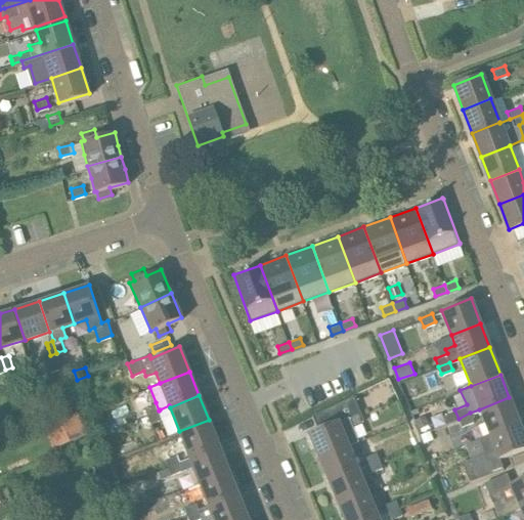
[(364,419),(354,395),(311,415),(318,428),(309,431),(319,456),(348,443),(359,439),(352,424),(364,419)]
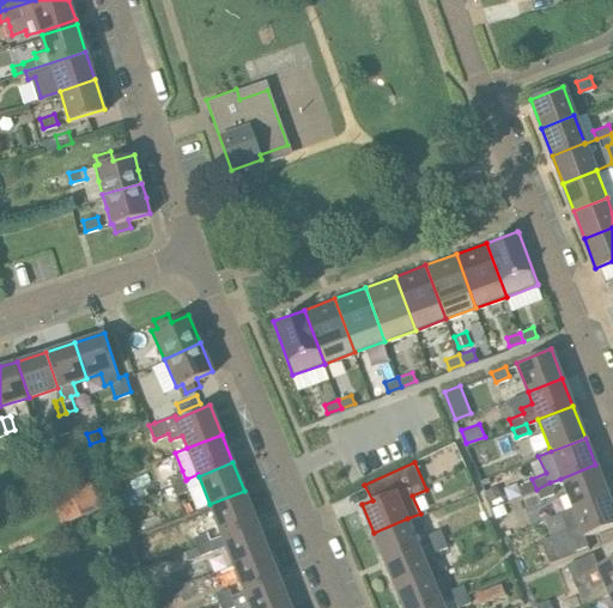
[(595,464),(560,479),(565,488),(571,505),(606,492),(595,464)]
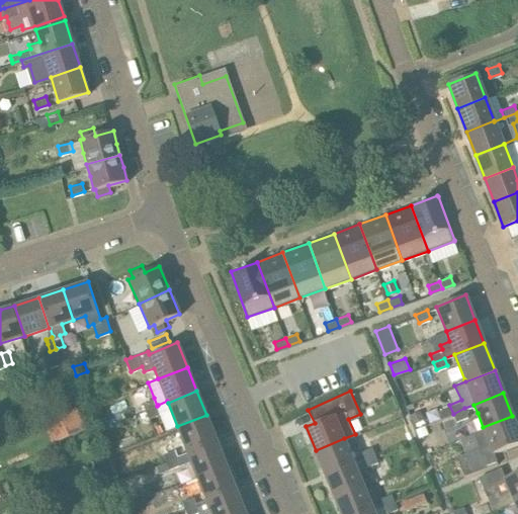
[(146,409),(157,406),(154,398),(144,402),(146,409)]
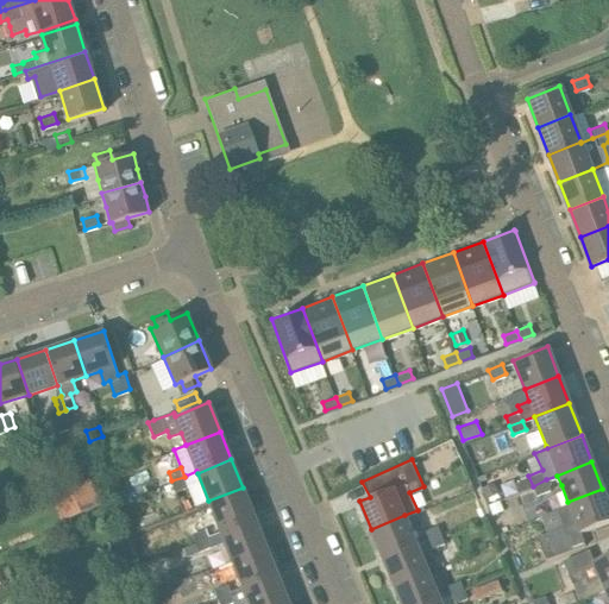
[(184,477),(171,480),(175,489),(175,490),(189,485),(186,476),(184,477)]
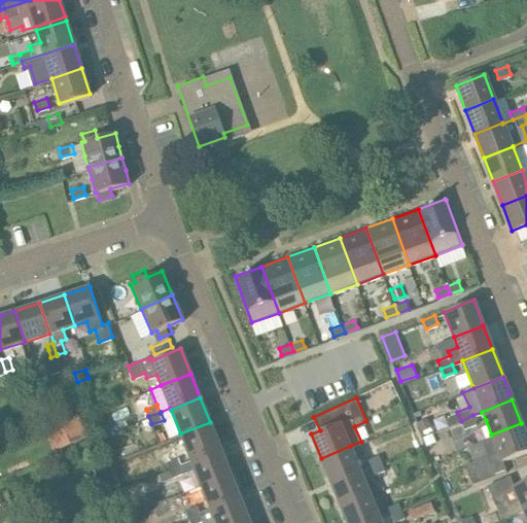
[(79,413),(62,420),(70,442),(89,436),(79,413)]
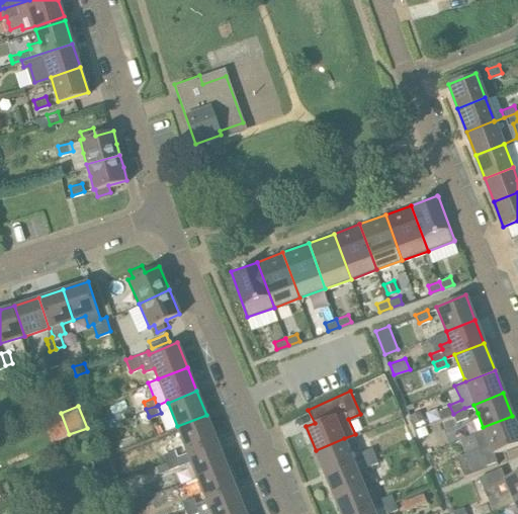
[(464,408),(453,414),(455,421),(467,416),(464,408)]
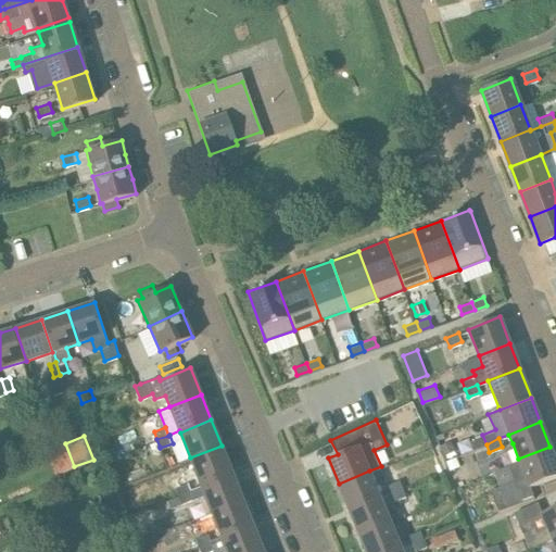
[(152,449),(160,447),(156,439),(150,442),(152,449)]
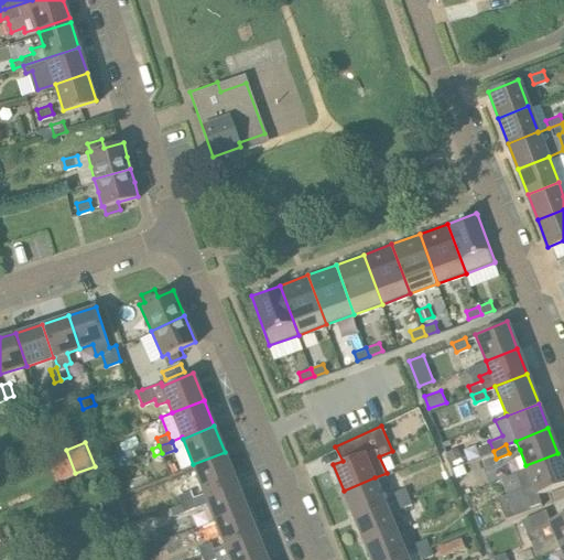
[(458,445),(447,450),(451,459),(463,455),(458,445)]
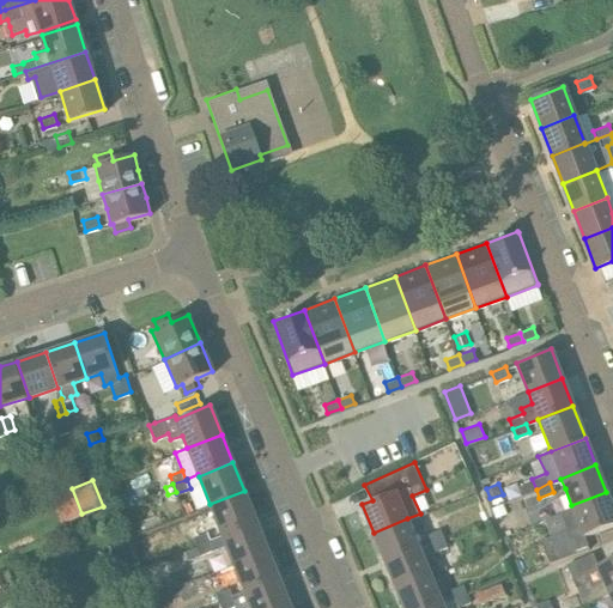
[(535,488),(526,493),(529,503),(539,498),(535,488)]
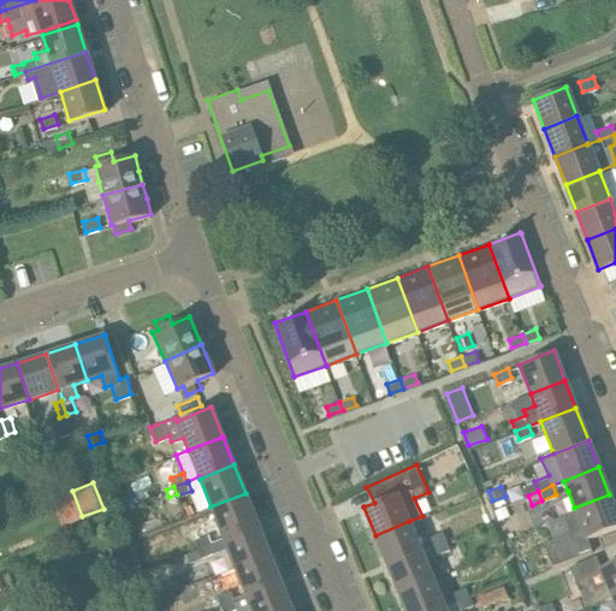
[(246,493),(211,506),(223,538),(258,525),(246,493)]
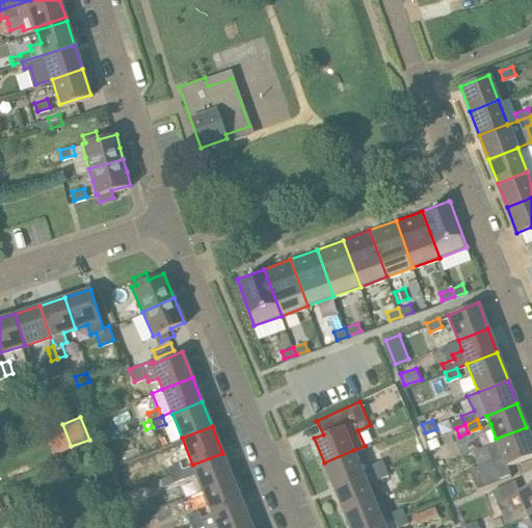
[(531,443),(526,427),(496,439),(484,443),(489,459),(467,468),(474,487),(510,474),(506,465),(531,453),(531,443)]
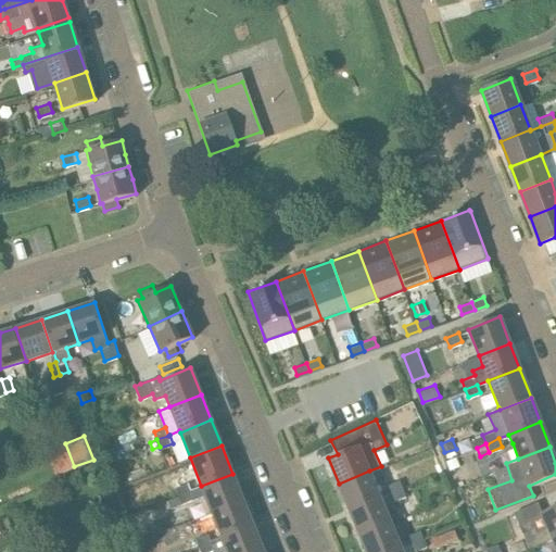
[(350,510),(380,498),(369,471),(339,484),(350,510)]
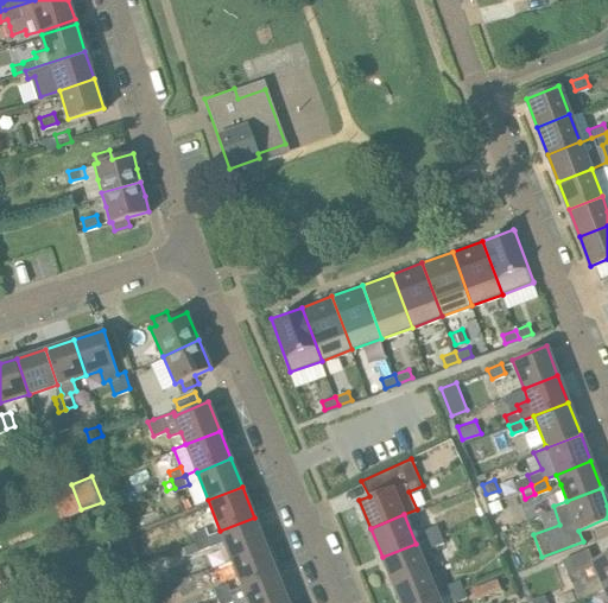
[(230,556),(264,543),(254,518),(220,531),(208,537),(195,541),(198,550),(223,539),(230,556)]
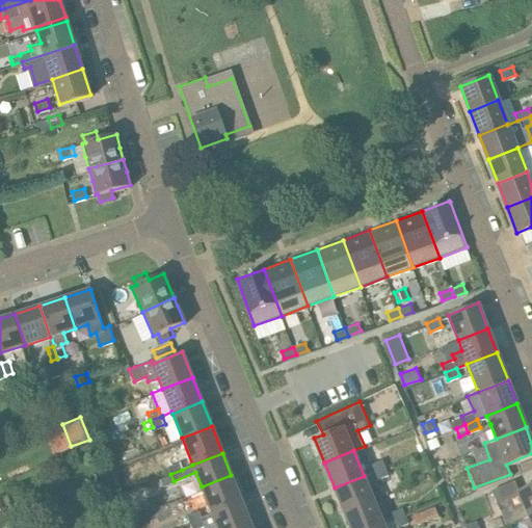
[(372,463),(375,471),(386,467),(382,458),(372,463)]
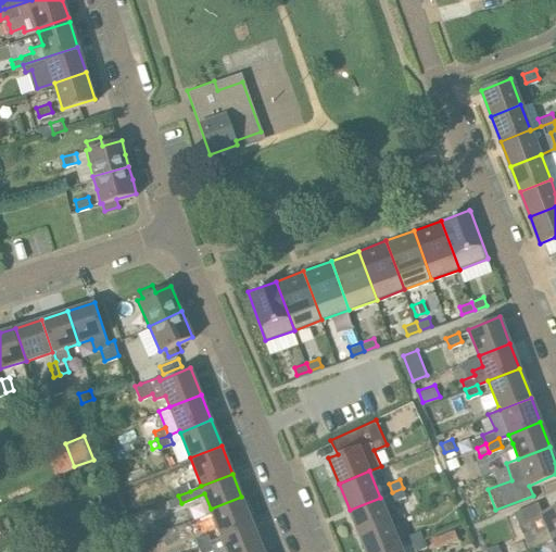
[(175,487),(178,496),(190,491),(187,481),(175,487)]
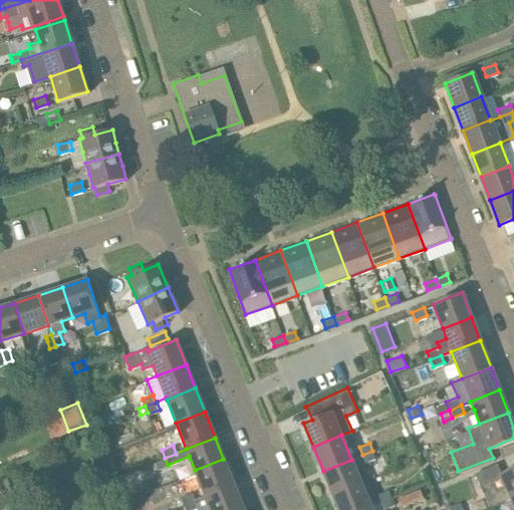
[(375,457),(372,451),(362,455),(365,461),(375,457)]
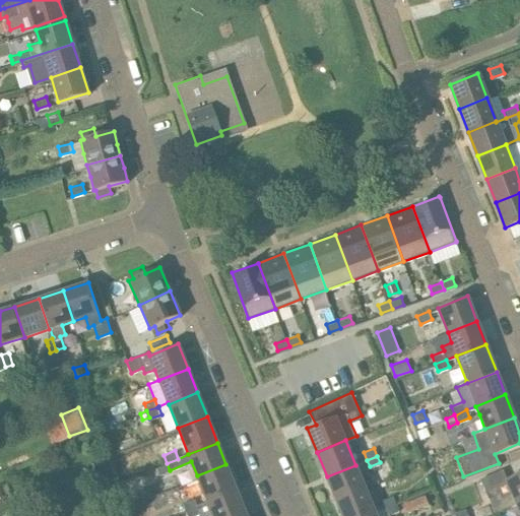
[(197,475),(198,477),(206,500),(236,488),(225,464),(197,475)]
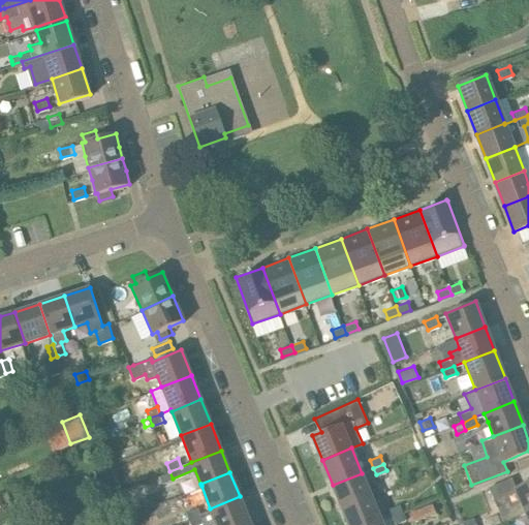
[(372,496),(367,485),(362,473),(333,485),(342,508),(372,496)]
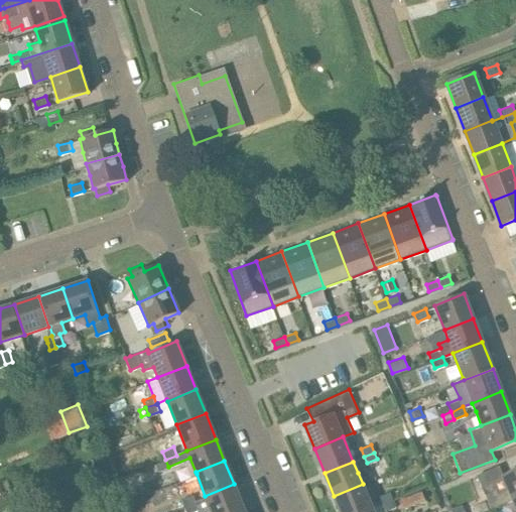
[(512,500),(515,498),(515,470),(503,476),(499,465),(476,475),(485,494),(496,489),(498,494),(508,490),(512,500)]
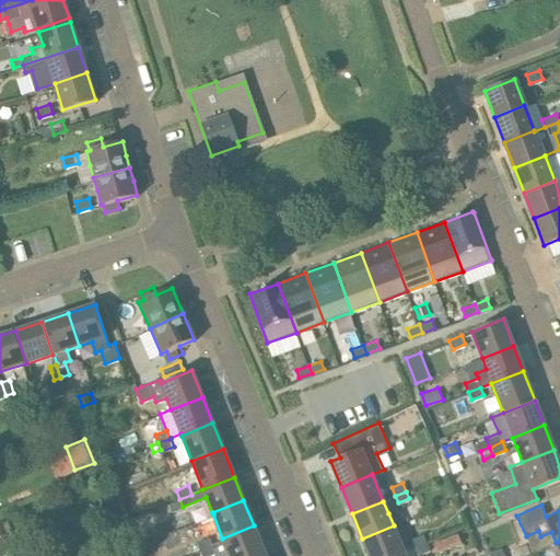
[(125,520),(107,528),(115,544),(131,536),(125,520)]
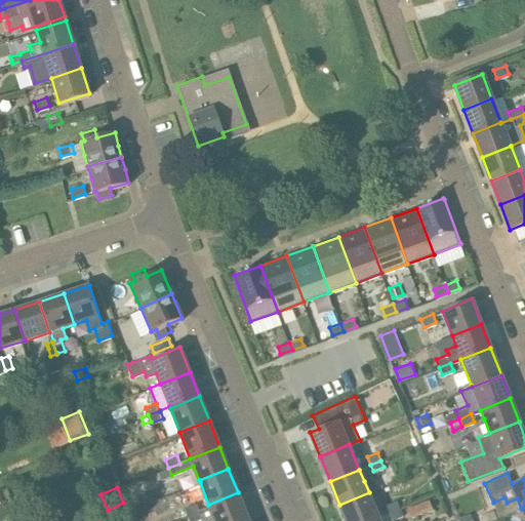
[(236,520),(247,517),(238,492),(208,505),(200,508),(189,513),(192,520),(195,520),(203,518),(204,520),(236,520)]
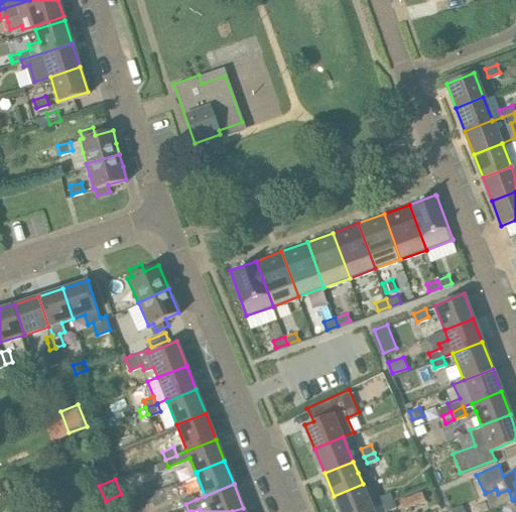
[(340,511),(360,511),(372,507),(363,484),(334,496),(340,511)]
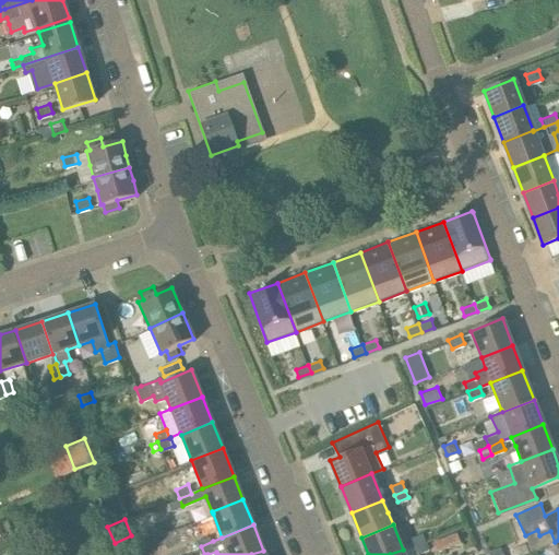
[(147,526),(138,530),(141,536),(151,533),(147,526)]
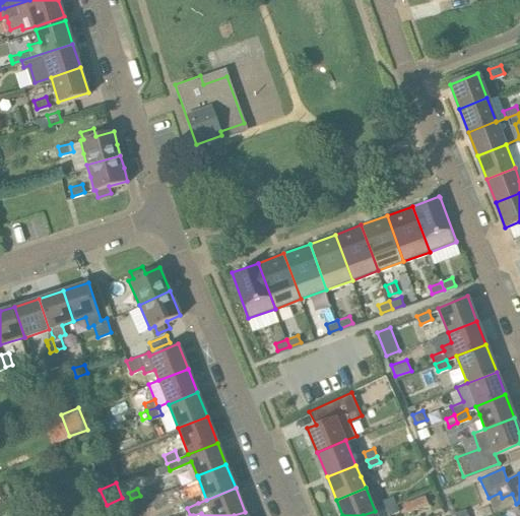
[(384,507),(396,502),(392,495),(381,500),(384,507)]
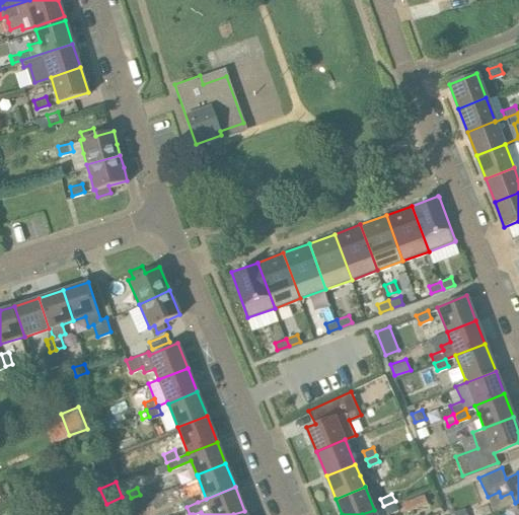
[(404,512),(427,502),(424,494),(400,503),(404,512)]
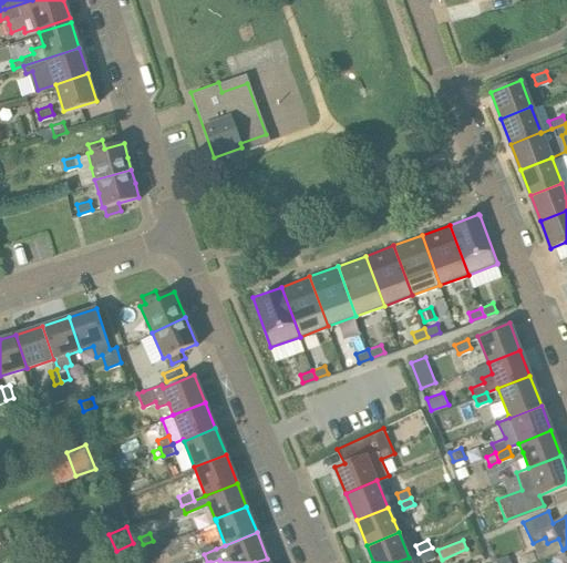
[(215,549),(213,542),(202,546),(204,553),(215,549)]
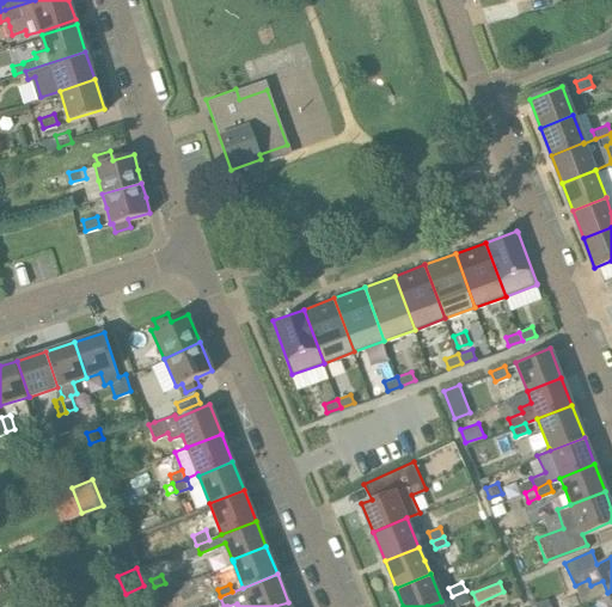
[(456,605),(458,604),(469,599),(466,590),(452,596),(456,605)]
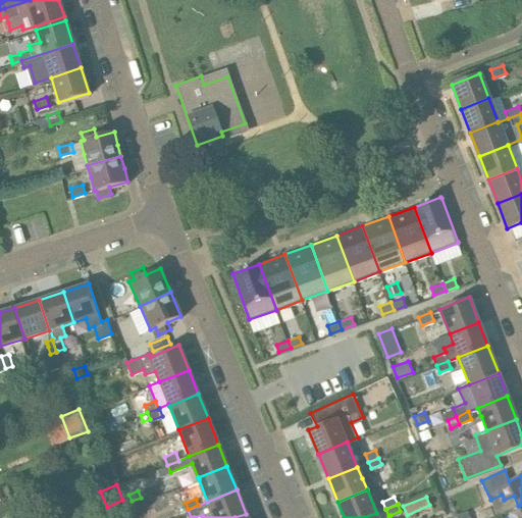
[(458,517),(471,517),(467,509),(457,514),(458,517)]
